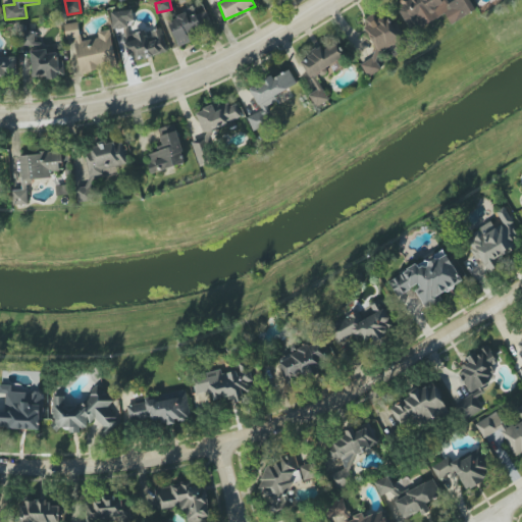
[(475,10),(469,0),(453,0),(448,3),(447,0),(397,0),(396,1),(412,32),(445,13),(451,24),(475,10)]
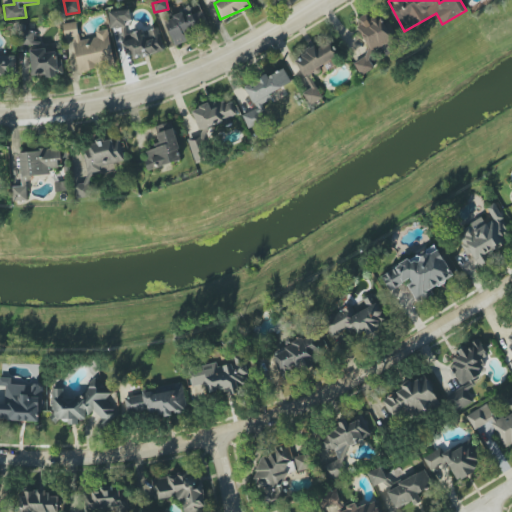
[(131,26),(130,10),(109,11),(110,27),(131,26)]
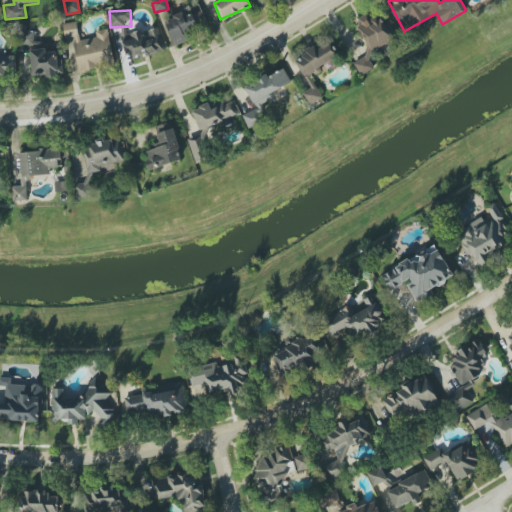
[(173,45),(200,36),(197,27),(205,24),(201,12),(192,15),(190,10),(164,19),(173,45)]
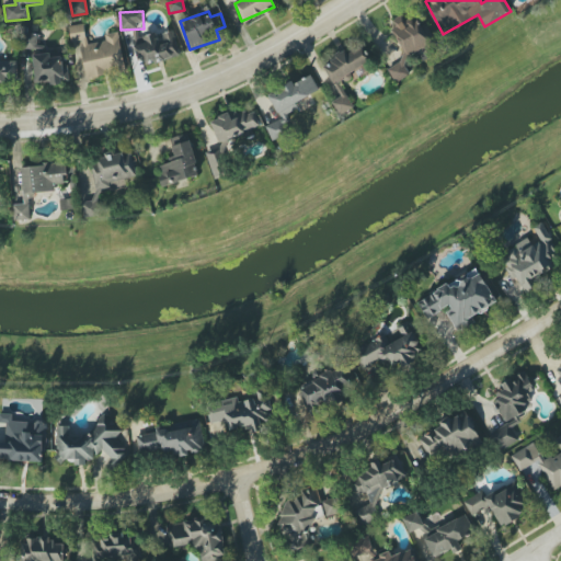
[(118,32),(105,34),(106,41),(87,44),(83,23),(73,25),(81,77),(124,70),(118,32)]
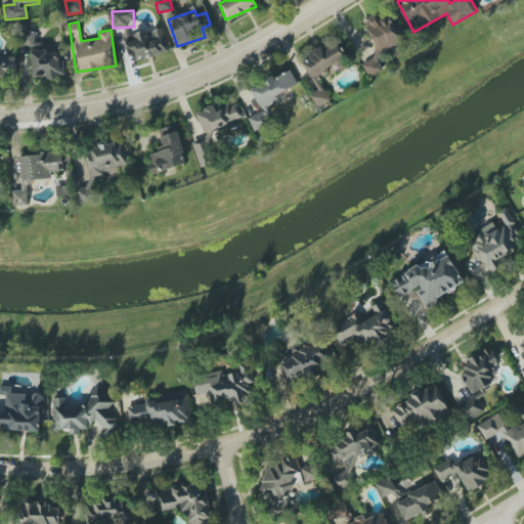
[(168,52),(161,29),(146,34),(145,30),(125,36),(132,61),(168,52)]
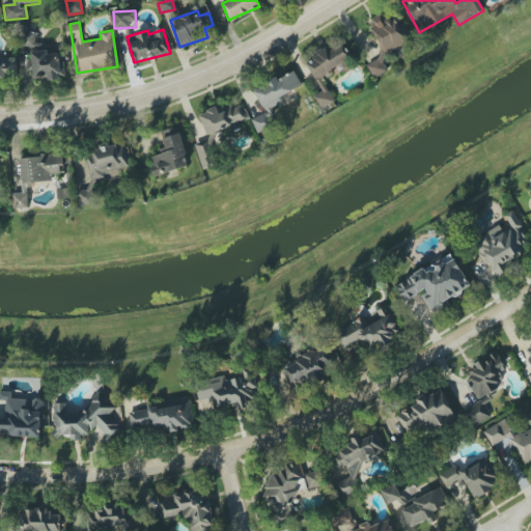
[(23,49),(42,49),(42,44),(34,43),(35,32),(23,31),(23,49)]
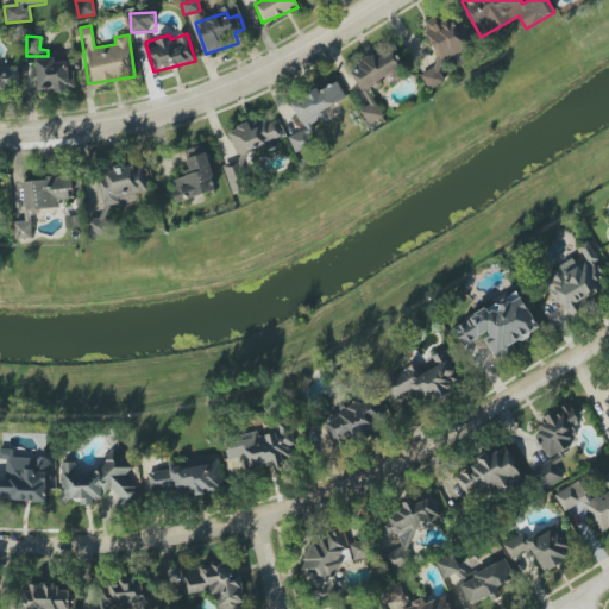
[(358,88),(402,70),(394,49),(363,61),(364,66),(352,70),(358,88)]
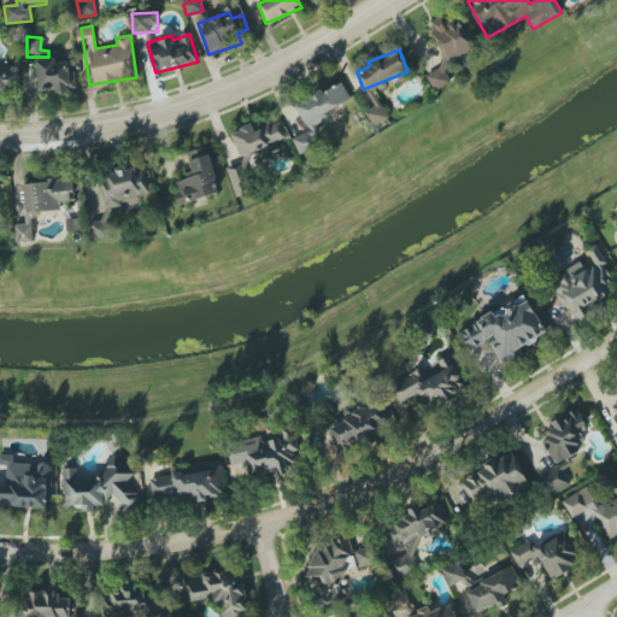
[(74,90),(72,62),(56,63),(56,59),(37,60),(39,92),(74,90)]
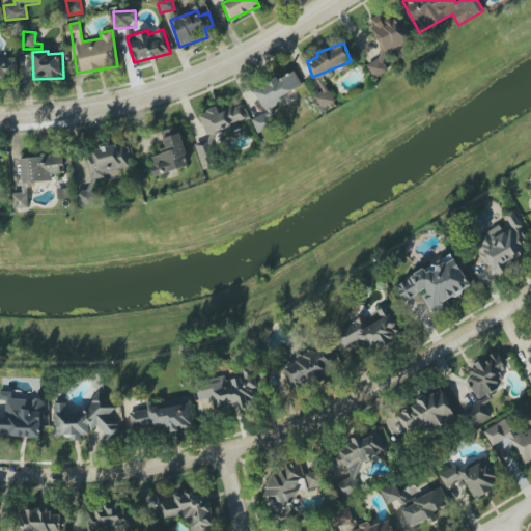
[(16,57),(0,57),(0,80),(17,80),(16,57)]
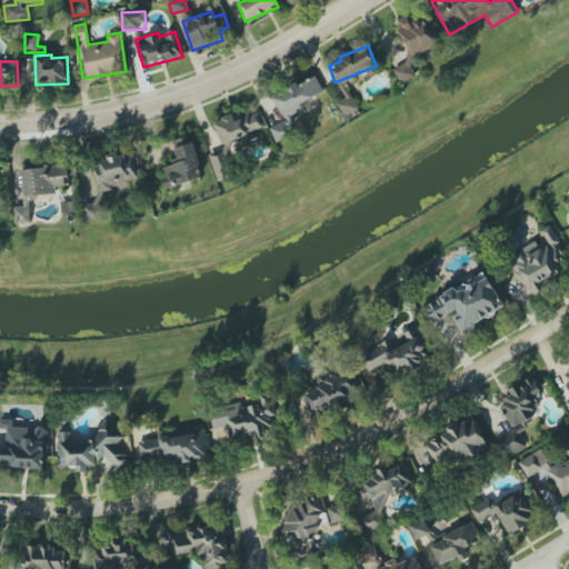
[(285,121),(269,129),(277,142),(298,131),(288,112),(325,93),(315,75),(272,97),(285,121)]
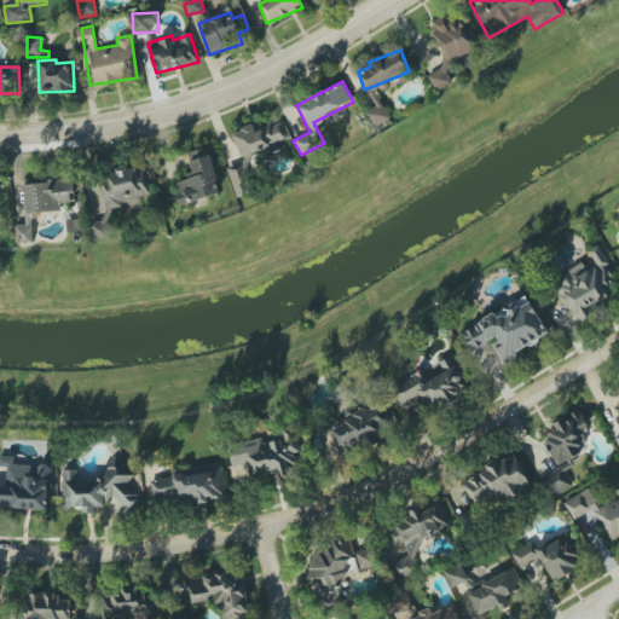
[(366,111),(374,127),(389,120),(375,90),(370,93),(376,108),(366,111)]
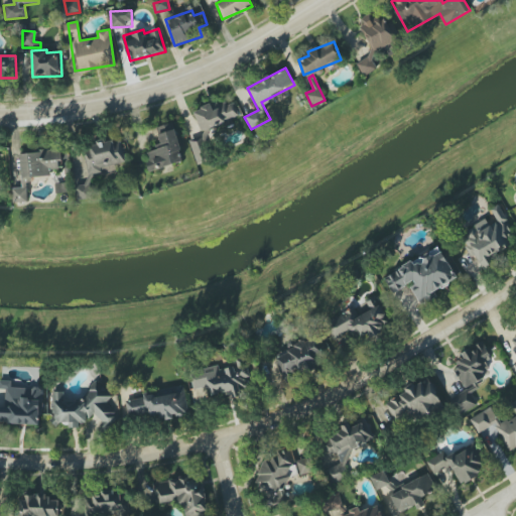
[(194,111),(201,131),(239,116),(233,102),(213,110),(211,104),(194,111)]
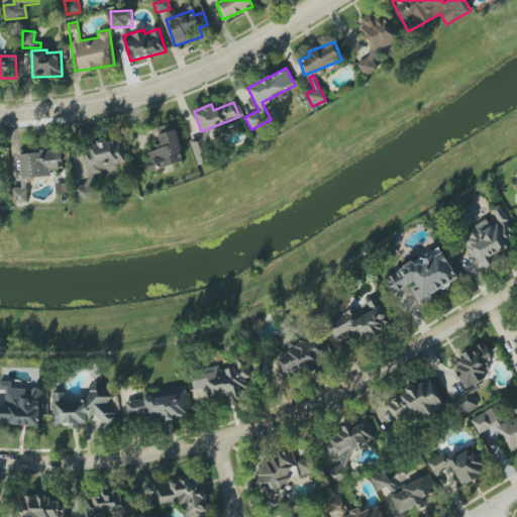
[(157,127),(162,147),(147,150),(149,162),(146,163),(148,171),(183,163),(174,123),(157,127)]
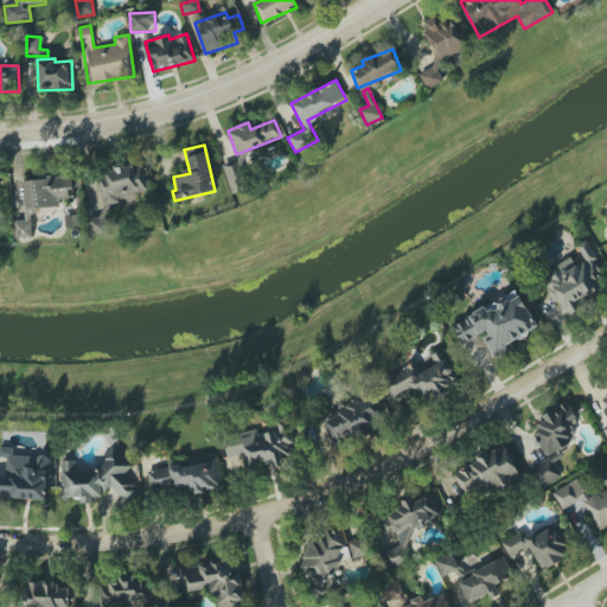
[(97,172),(104,216),(93,218),(95,232),(113,229),(109,208),(134,204),(133,193),(147,191),(142,164),(97,172)]
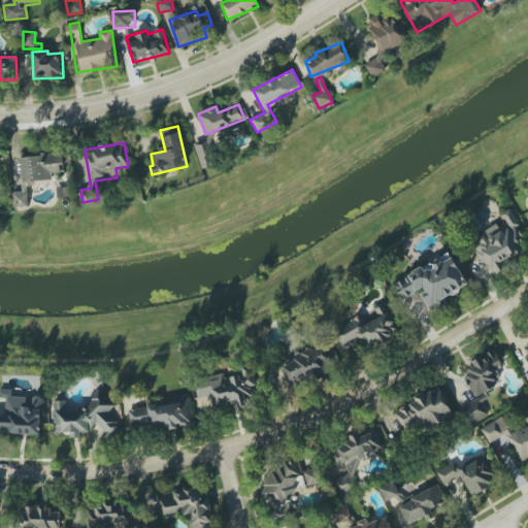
[(52,179),(52,174),(64,172),(62,152),(20,156),(22,183),(52,179)]
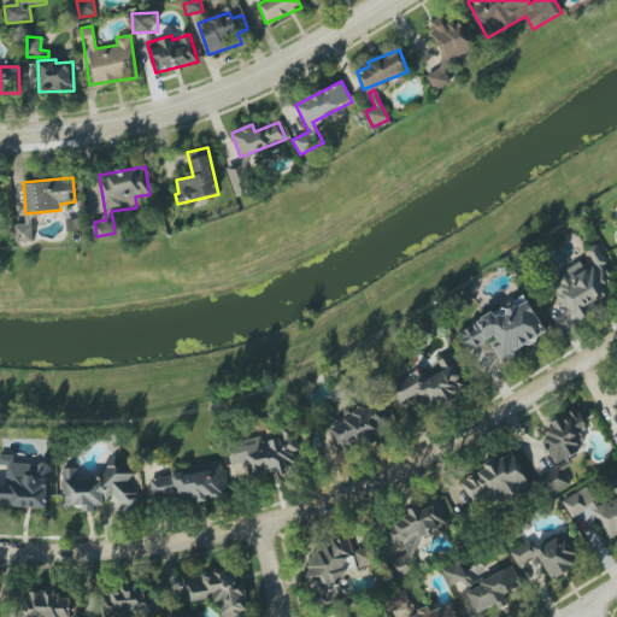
[(15,242),(33,242),(33,224),(15,225),(15,242)]
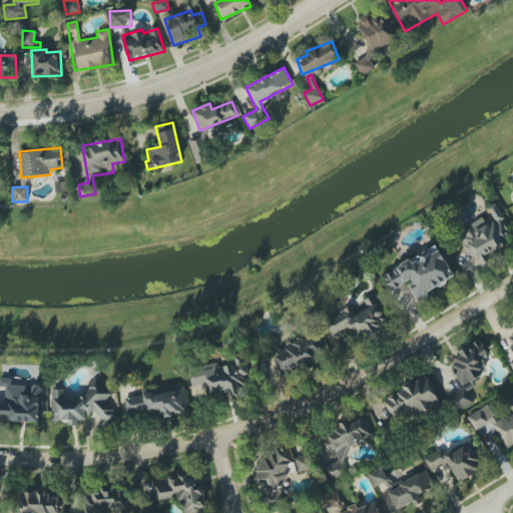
[(489,253),(511,241),(500,221),(504,218),(495,203),(486,208),(489,215),(457,233),(470,255),(473,254),(479,267),(492,260),(489,253)]
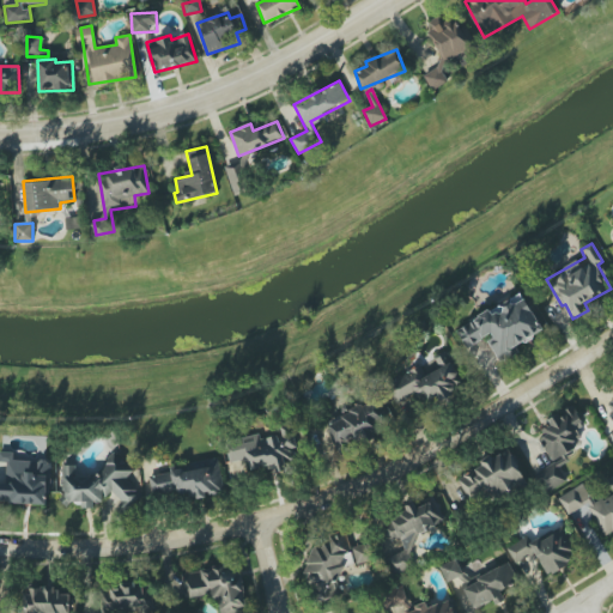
[(542,332),(522,293),(456,332),(466,350),(486,339),(499,362),(519,351),(516,346),(542,332)]
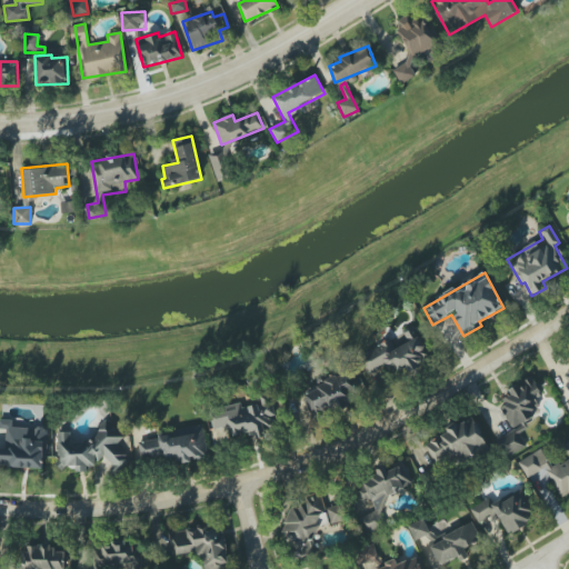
[(359,355),(373,385),(429,359),(415,327),(402,332),(408,342),(395,349),(390,340),(359,355)]
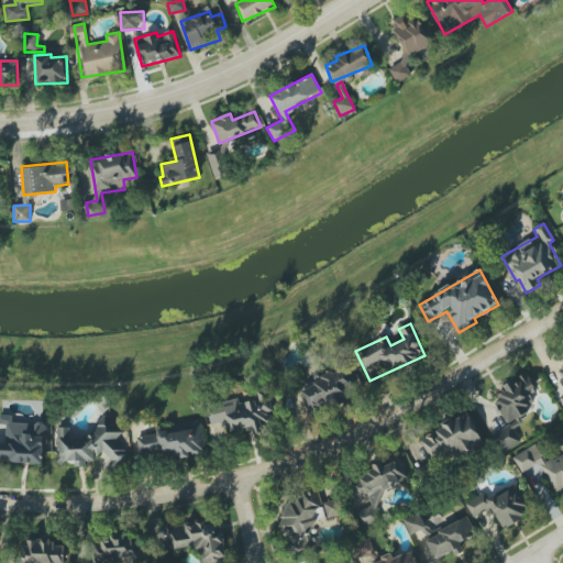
[(355,398),(346,370),(300,384),(309,412),(355,398)]
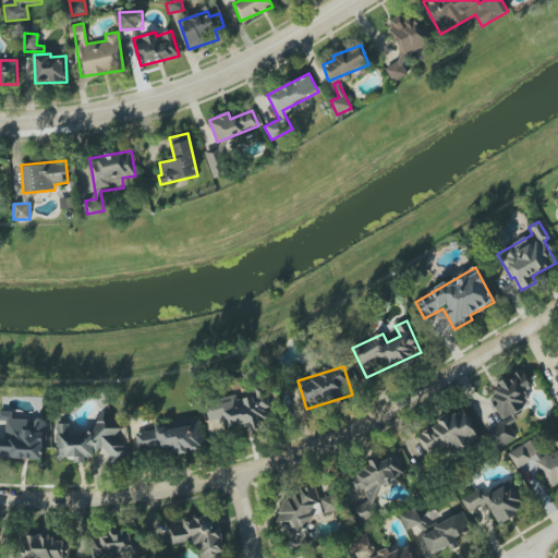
[(529,399),(524,389),(530,387),(523,370),(497,380),(500,388),(490,392),(501,420),(523,410),(520,403),(529,399)]
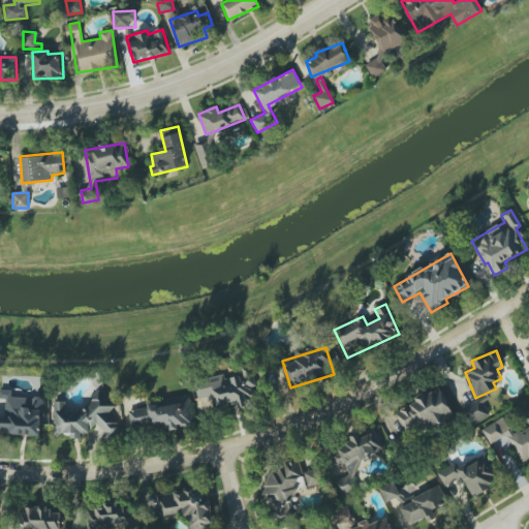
[(224,376),(194,380),(199,409),(238,403),(239,408),(247,407),(246,398),(253,397),(249,369),(241,370),(241,375),(225,378),(224,376)]
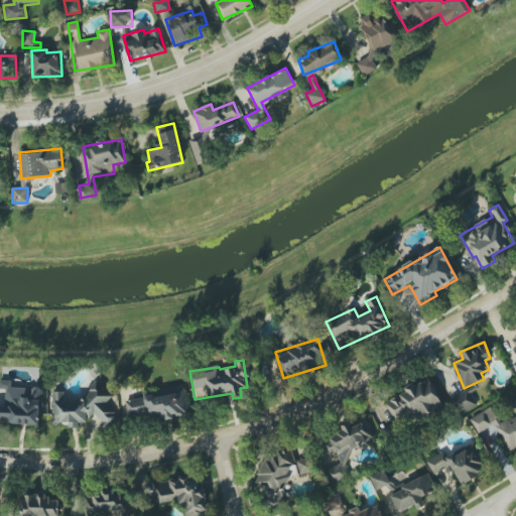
[(441,405),(429,378),(398,393),(400,397),(386,404),(392,418),(381,423),(385,432),(441,405)]
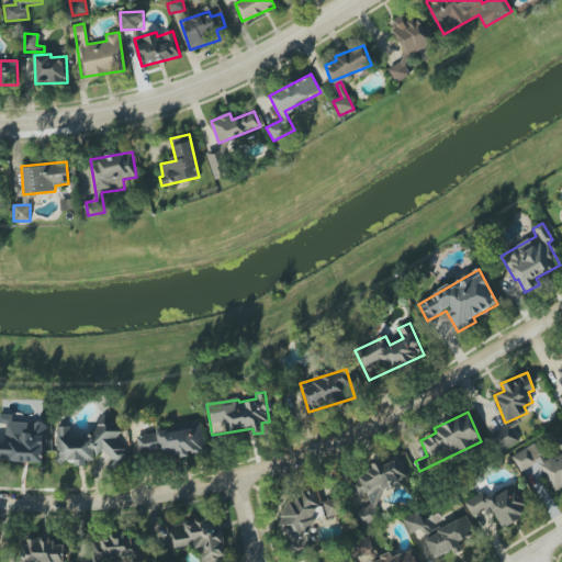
[(0,460),(43,463),(45,423),(12,422),(12,415),(0,414),(0,423),(6,424),(6,444),(0,442),(0,460)]
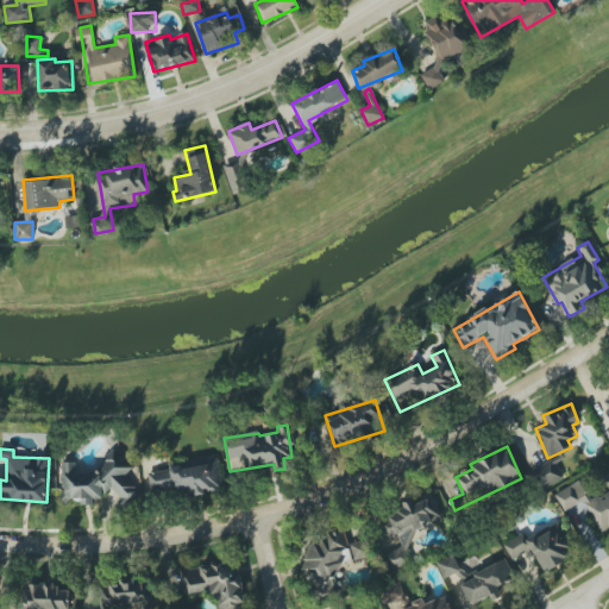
[(62,463),(63,493),(58,497),(67,504),(71,498),(81,498),(81,506),(90,504),(95,500),(100,500),(110,489),(127,504),(136,495),(136,487),(124,477),(133,466),(114,451),(111,451),(102,460),(102,463),(93,473),(76,475),(75,462),(62,463)]
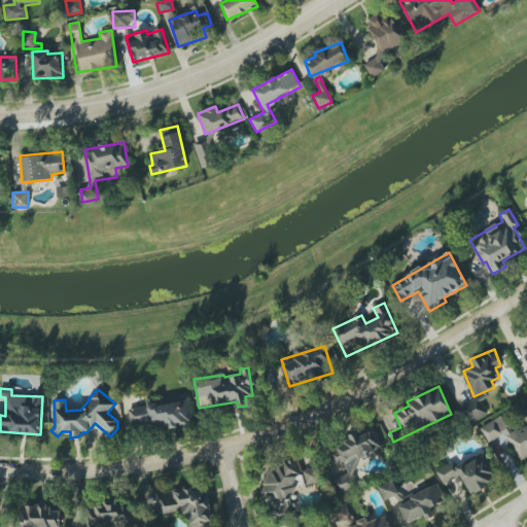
[(191,422),(188,396),(128,406),(132,430),(191,422)]
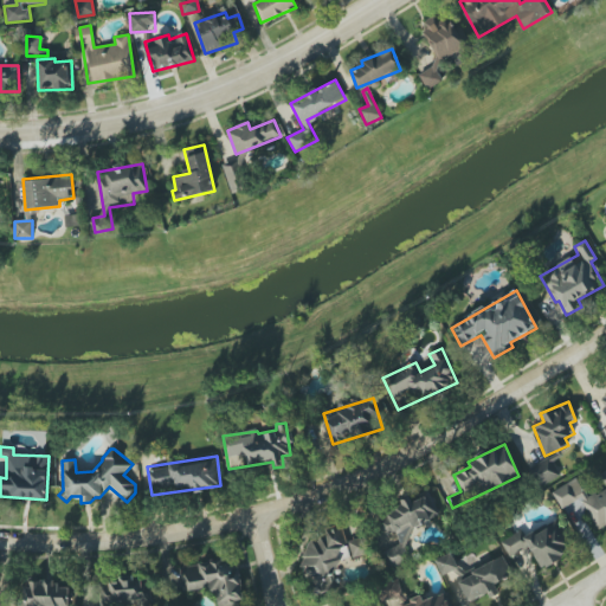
[(548,458),(529,470),(540,488),(560,476),(548,458)]
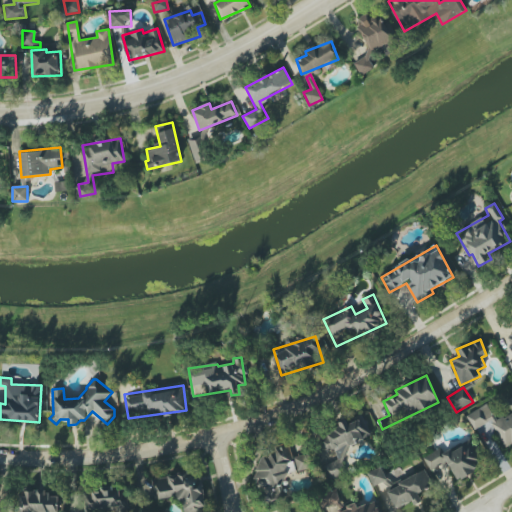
[(487,404),(466,415),(474,430),(490,420),(506,449),(511,446),(511,397),(506,401),(511,412),(496,421),(487,404)]
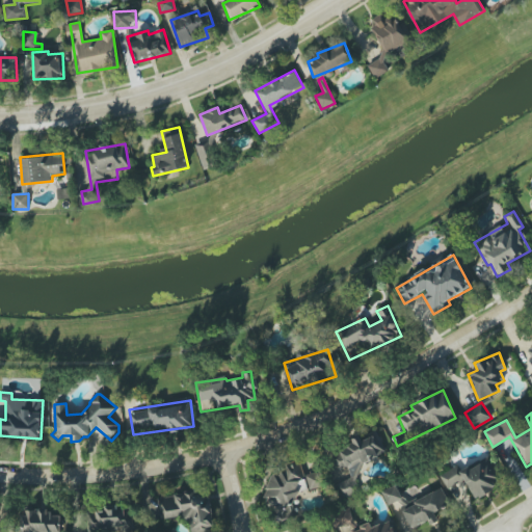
[(362,489),(351,469),(386,452),(377,433),(362,441),(358,434),(348,439),(351,446),(333,454),(339,470),(346,467),(351,478),(336,485),(342,499),(362,489)]
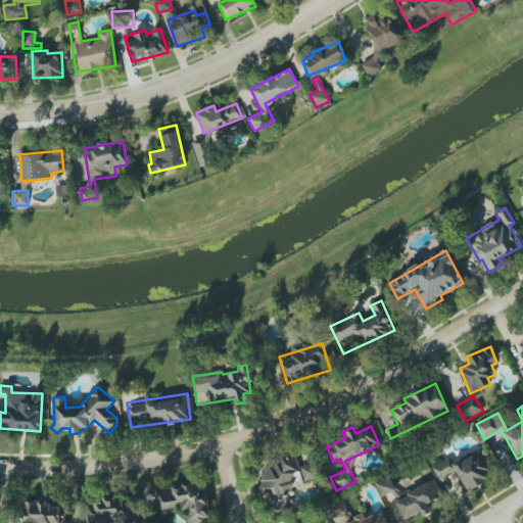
[(431,467),(439,481),(456,472),(467,490),(494,475),(480,449),(453,465),(448,458),(431,467)]
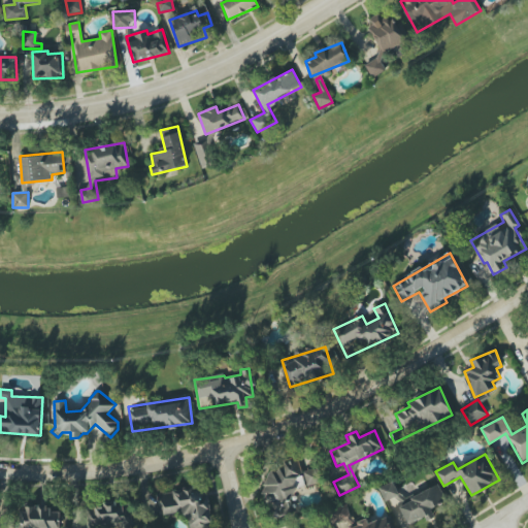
[(321,483),(318,468),(301,472),(299,462),(263,471),(274,519),(295,514),(290,490),(321,483)]
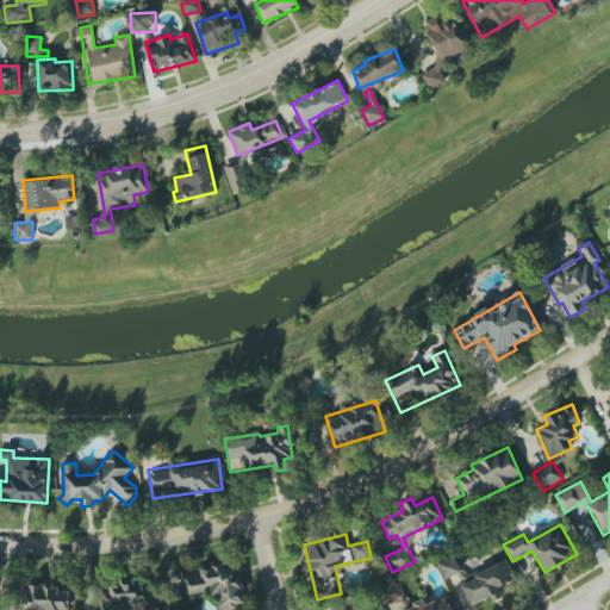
[(444,579),(461,572),(454,556),(437,564),(444,579)]
